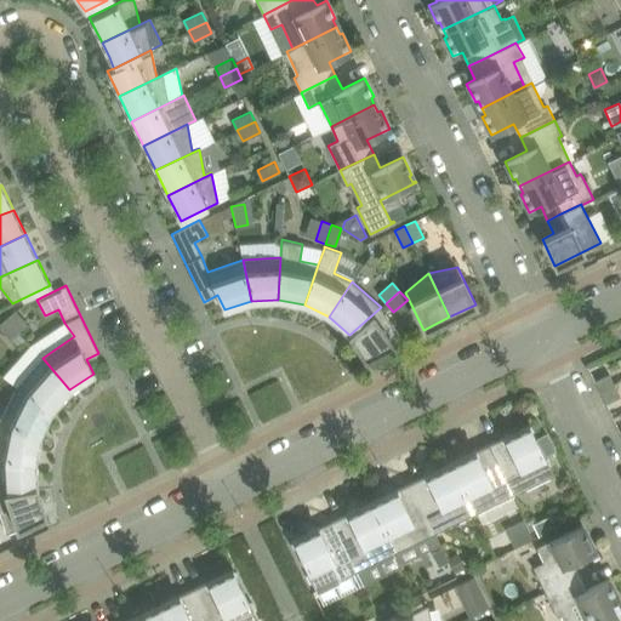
[(381,307),(349,335),(365,358),(403,340),(381,307)]
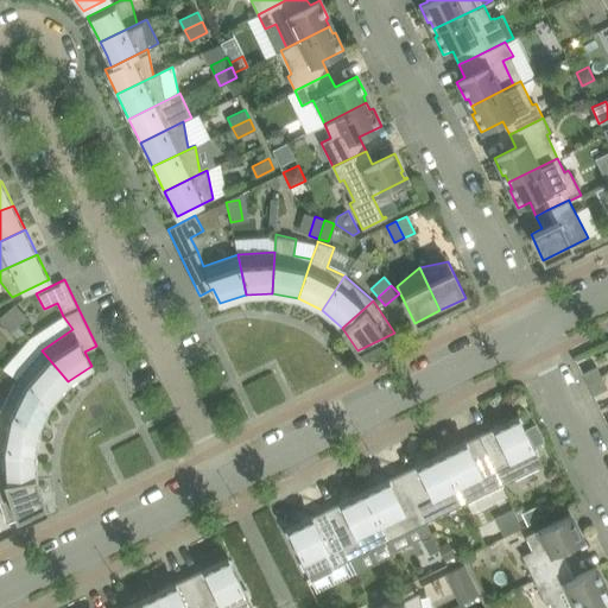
[(14,303),(6,310),(20,325),(27,317),(14,303)]
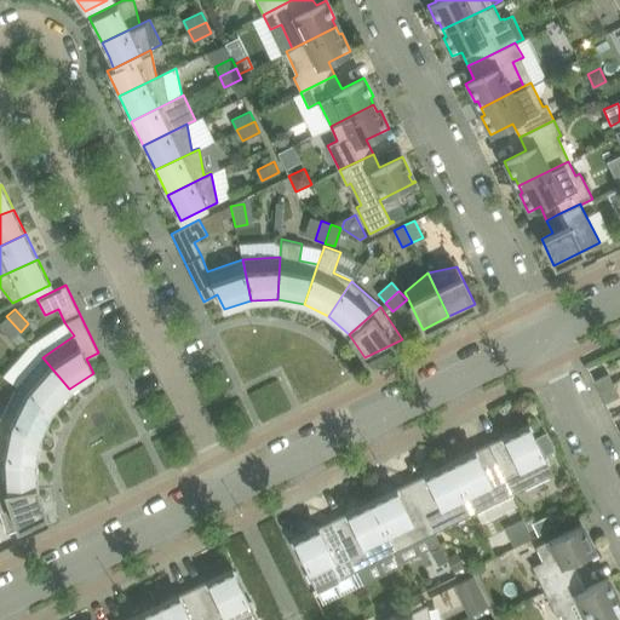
[(6,316),(0,321),(0,327),(11,340),(21,332),(6,316)]
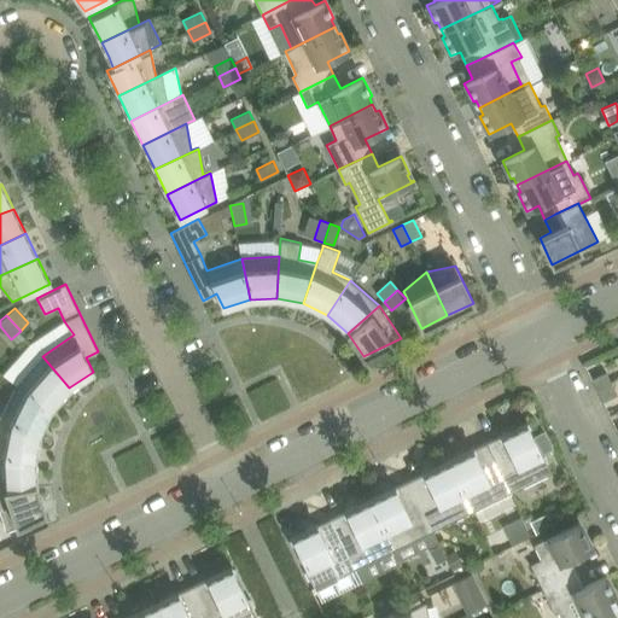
[(41,356),(17,384),(52,408),(69,388),(41,356)]
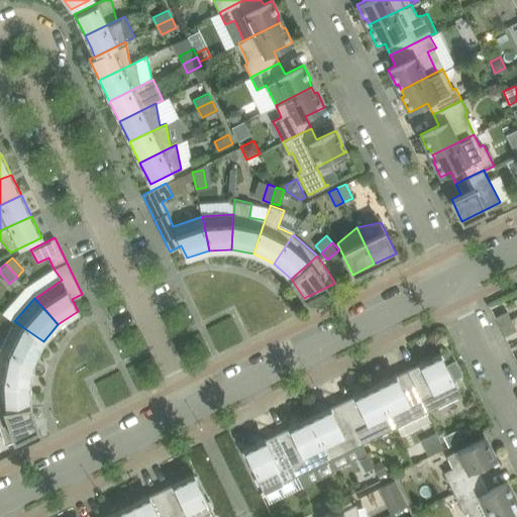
[(495,317),(500,326),(512,320),(507,311),(495,317)]
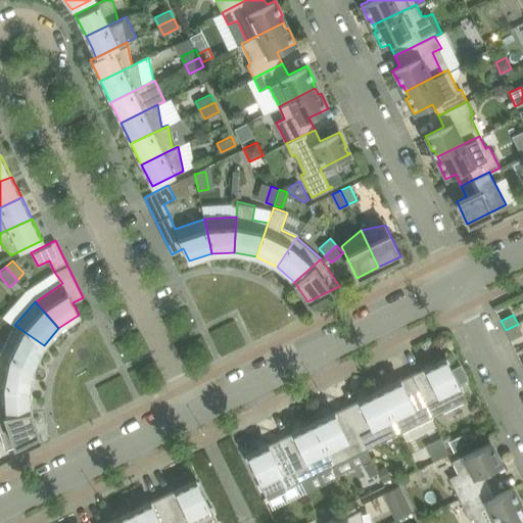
[(518,324),(506,330),(511,340),(522,334),(518,324)]
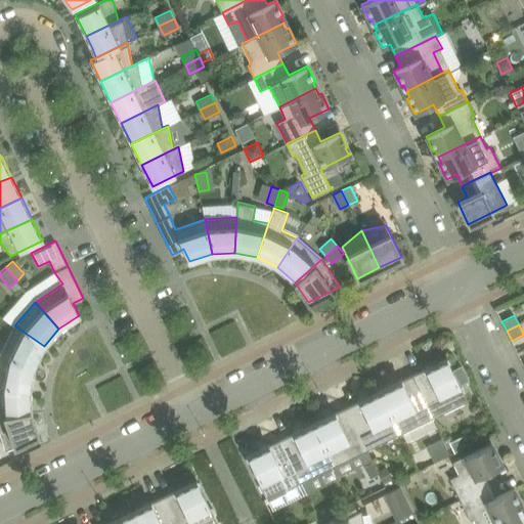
[(14,325),(0,354),(34,366),(44,346),(14,325)]
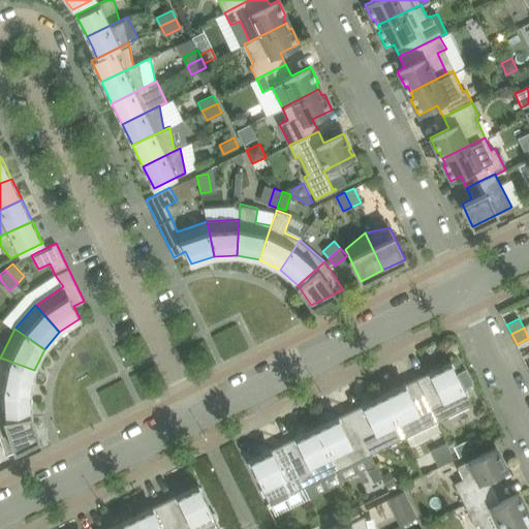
[(0,358),(0,390),(29,393),(34,370),(0,358)]
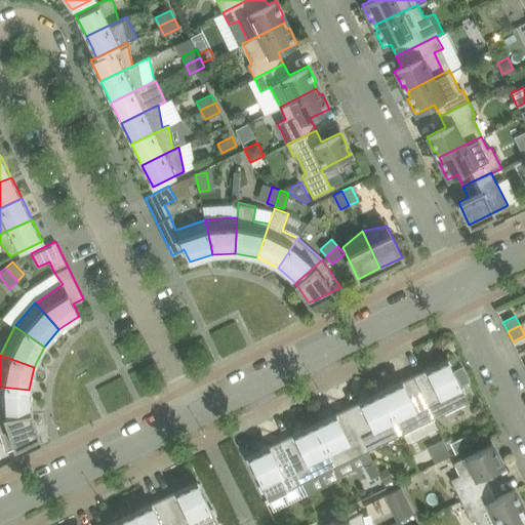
[(448,358),(413,375),(435,418),(469,401),(460,386),(453,371),(448,360),(448,358)]
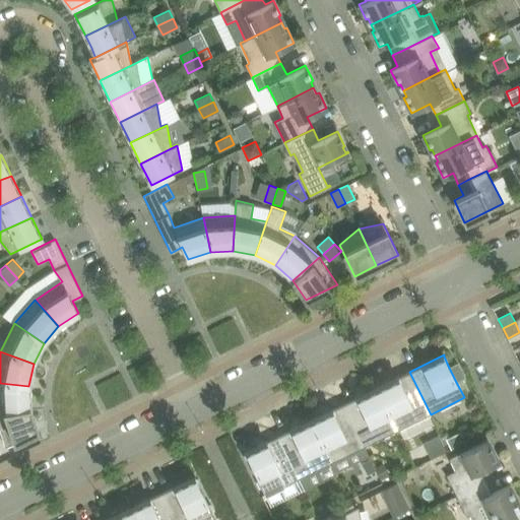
[(458,364),(449,368),(456,382),(465,378),(458,364)]
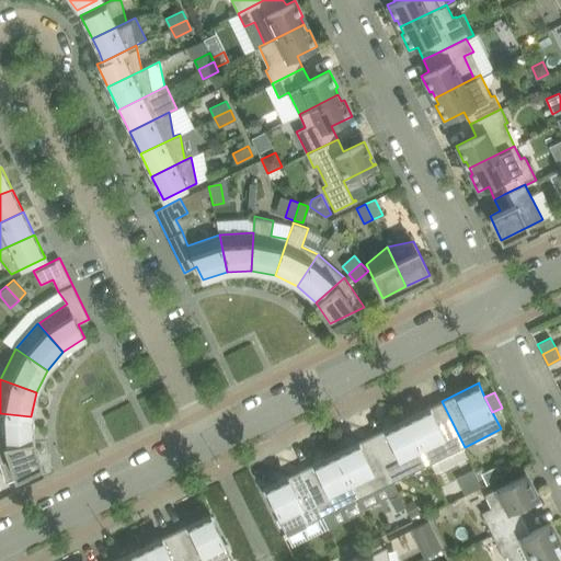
[(442,401),(407,418),(428,464),(465,447),(442,401)]
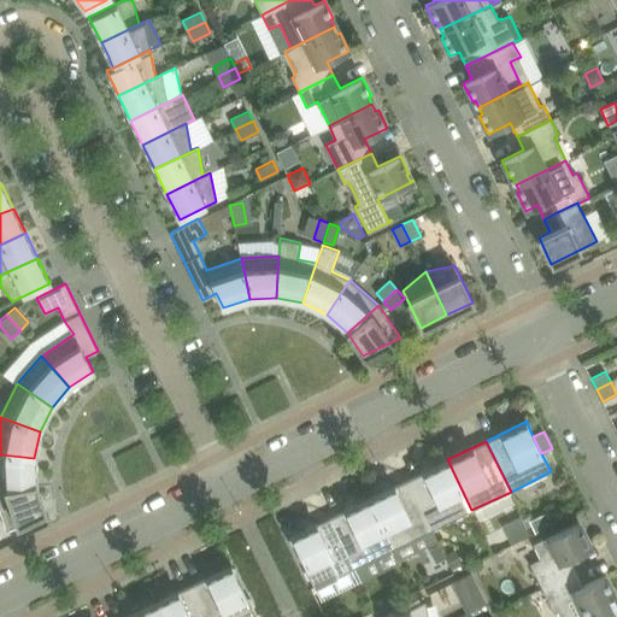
[(0,454),(0,491),(35,485),(34,458),(0,454)]
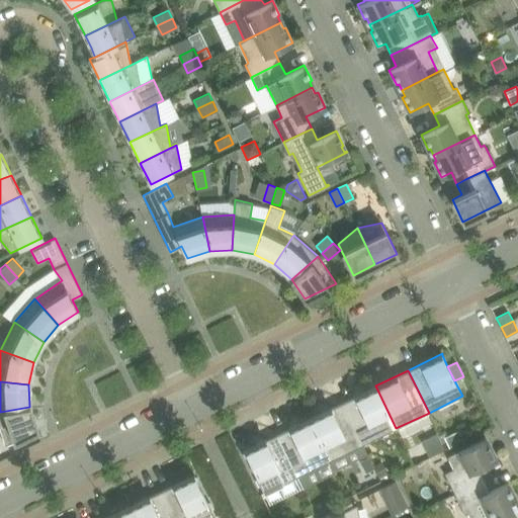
[(375,385),(343,402),(363,444),(396,428),(375,385)]
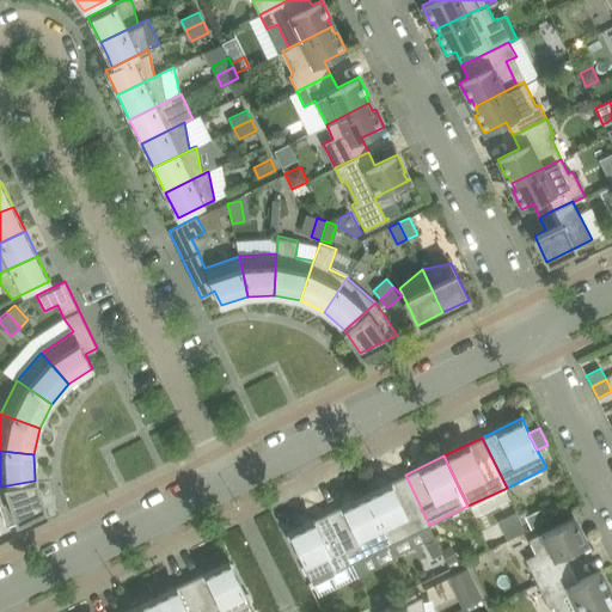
[(405,475),(366,494),(391,544),(429,525),(405,475)]
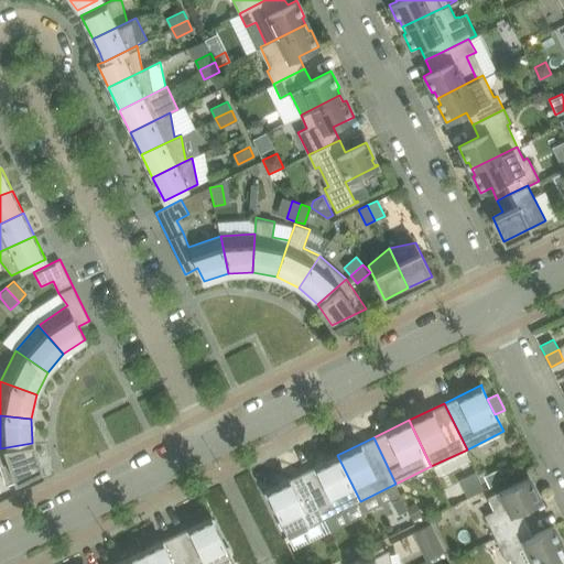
[(32,443),(0,448),(0,465),(7,485),(41,467),(32,443)]
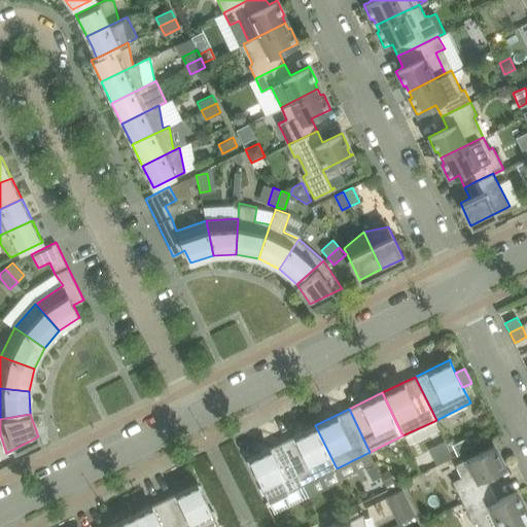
[(315,425),(282,442),(303,485),(337,468),(315,425)]
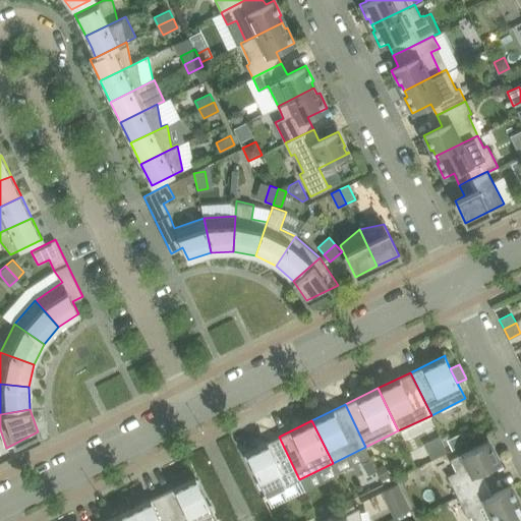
[(462,433),(448,440),(452,450),(466,443),(462,433)]
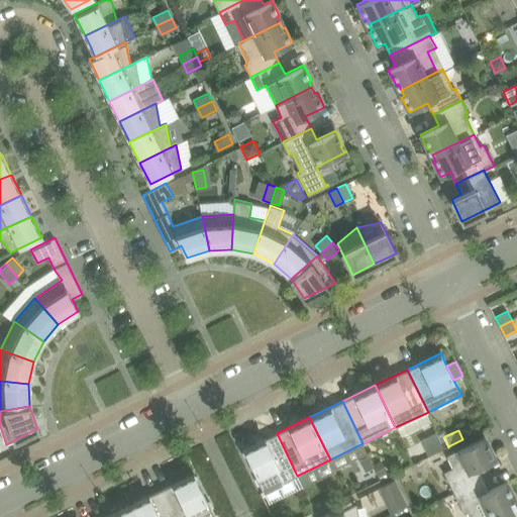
[(297,476),(277,433),(242,449),(243,451),(243,450),(264,492),(297,476)]
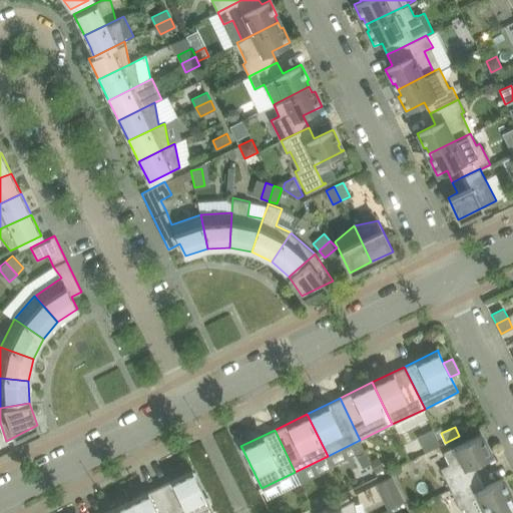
[(433,430),(418,438),(425,452),(440,445),(433,430)]
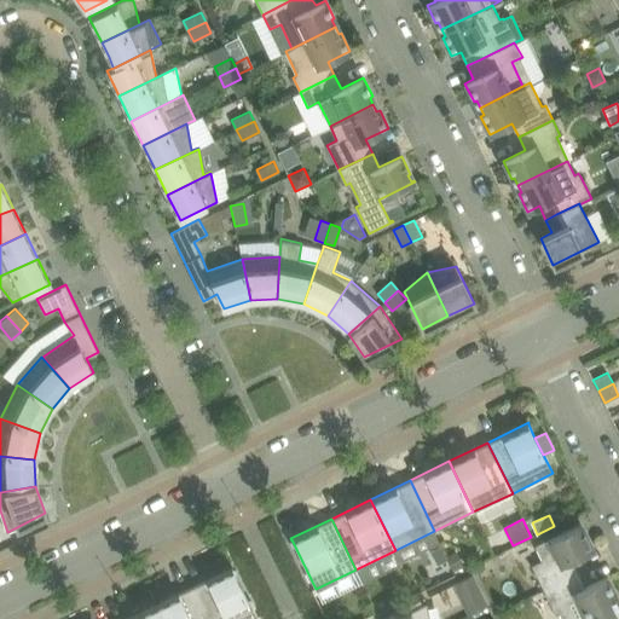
[(532,565),(544,590),(578,573),(571,560),(594,549),(585,531),(582,532),(579,526),(582,524),(580,522),(534,545),(542,560),(532,565)]
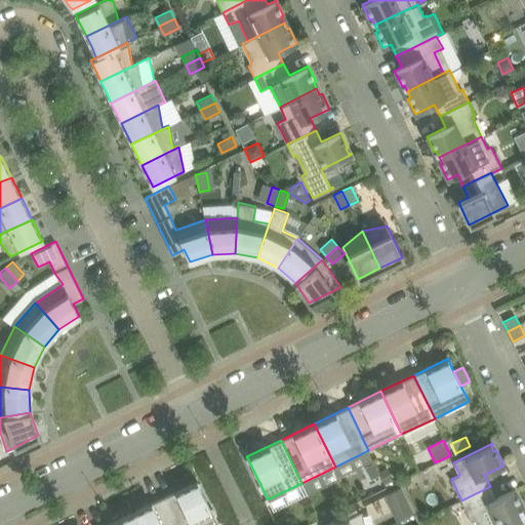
[(335,467),(339,476),(373,459),(368,450),(335,467)]
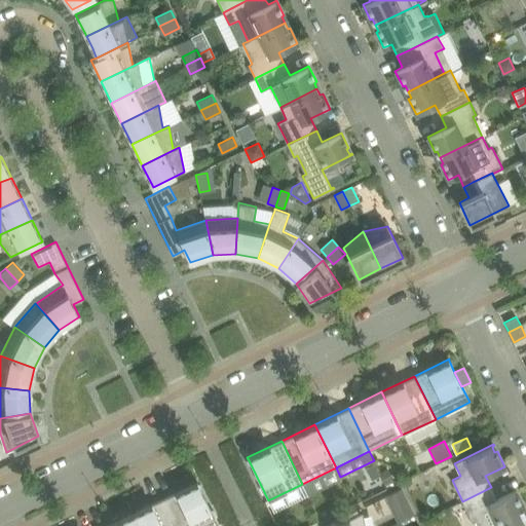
[(374,464),(366,468),(372,480),(380,476),(374,464)]
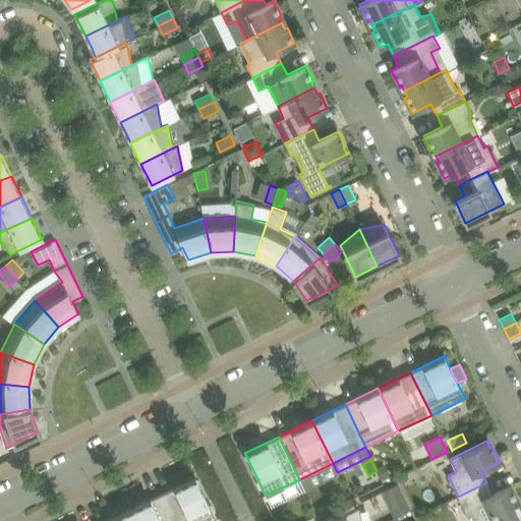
[(333,463),(299,479),(305,490),(338,474),(337,472),(333,463)]
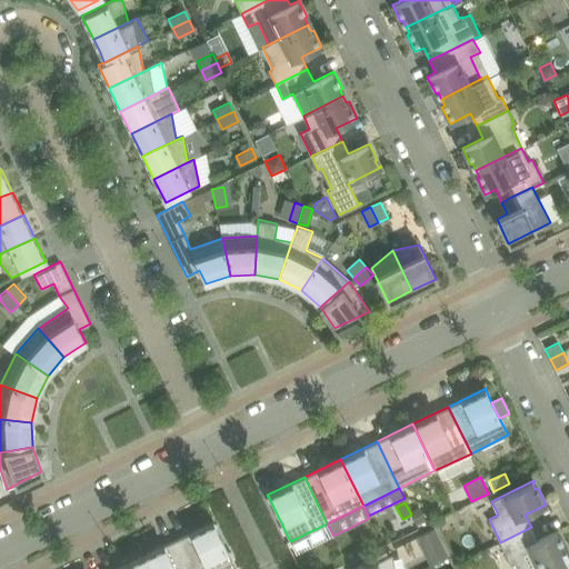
[(419,506),(410,510),(417,525),(427,520),(419,506)]
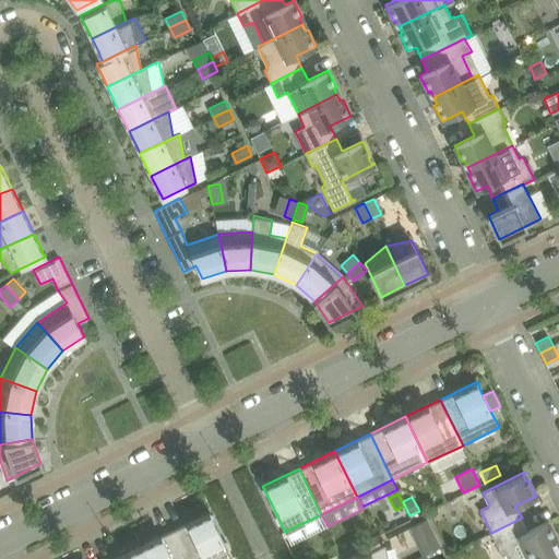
[(210,512),(174,530),(188,558),(229,558),(233,558),(211,513),(210,512)]
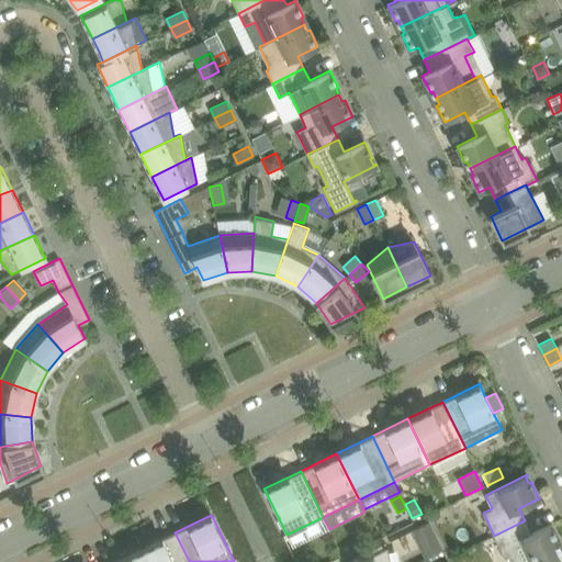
[(329,529),(323,517),(287,535),(293,547),(329,529)]
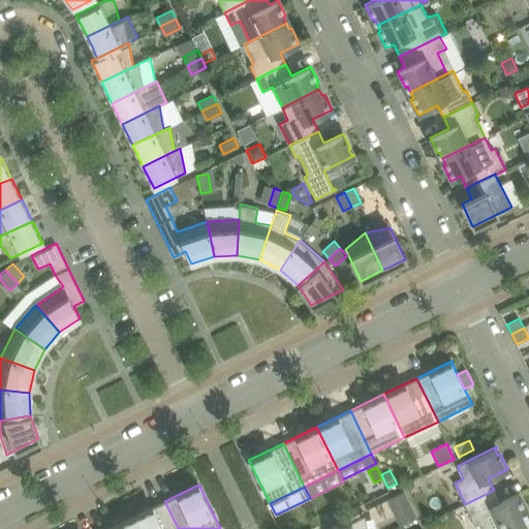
[(480,528),(498,528),(527,515),(524,509),(526,507),(519,492),(499,501),(494,490),(465,504),(475,525),(478,524),(480,528)]
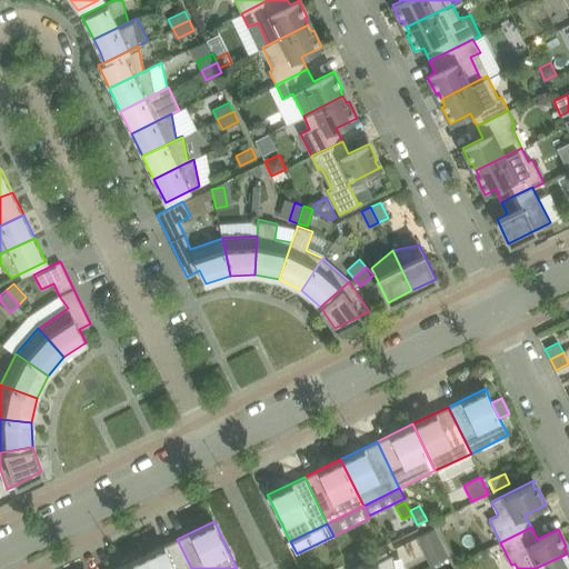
[(433,529),(417,537),(421,547),(439,538),(433,529)]
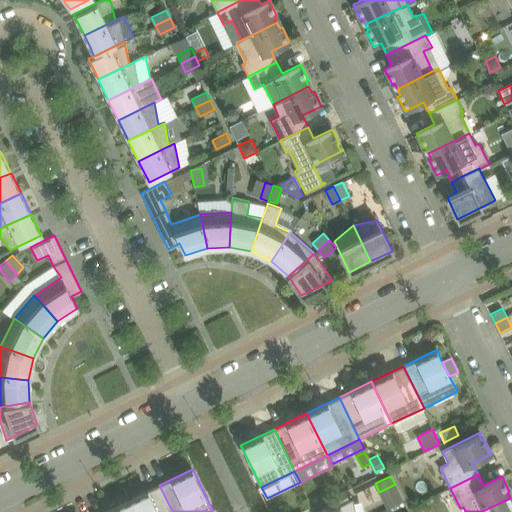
[(403,501),(395,484),(379,492),(388,509),(403,501)]
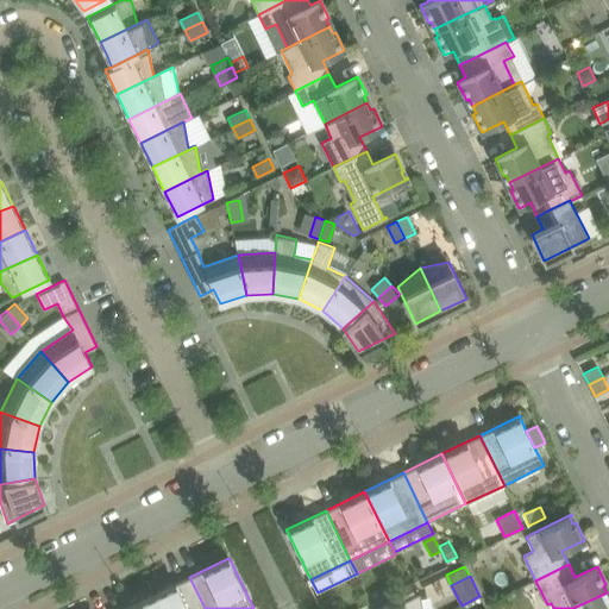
[(205,608),(189,577),(151,596),(157,608),(205,608)]
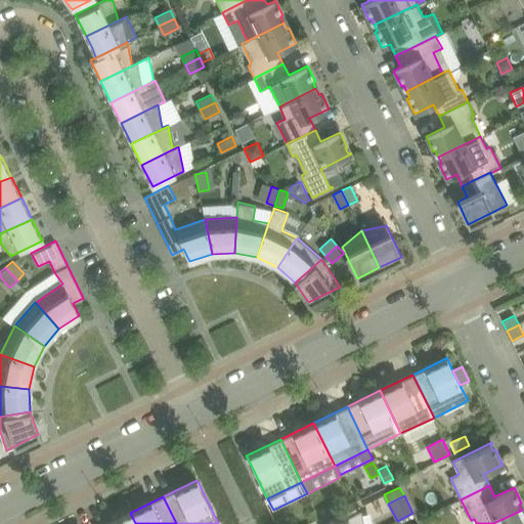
[(523,523),(523,514),(522,510),(493,523),(523,523)]
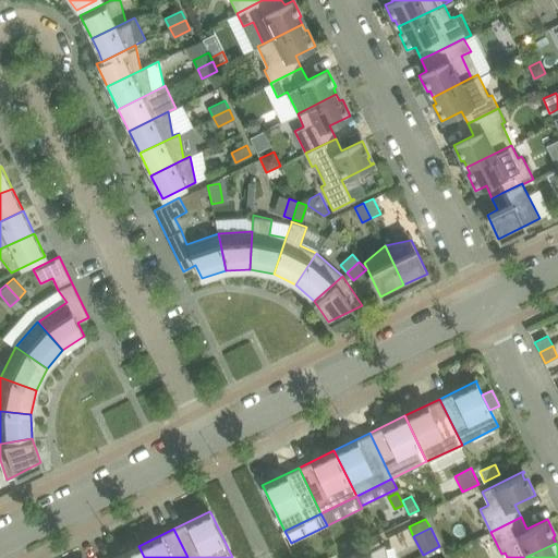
[(355,557),(387,557),(385,544),(355,557)]
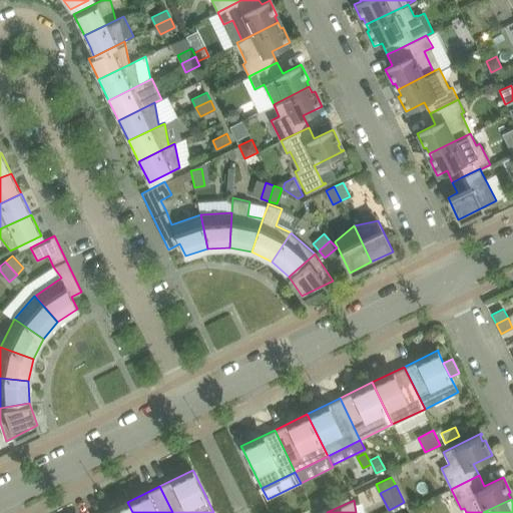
[(132,512),(127,502),(103,512),(132,512)]
